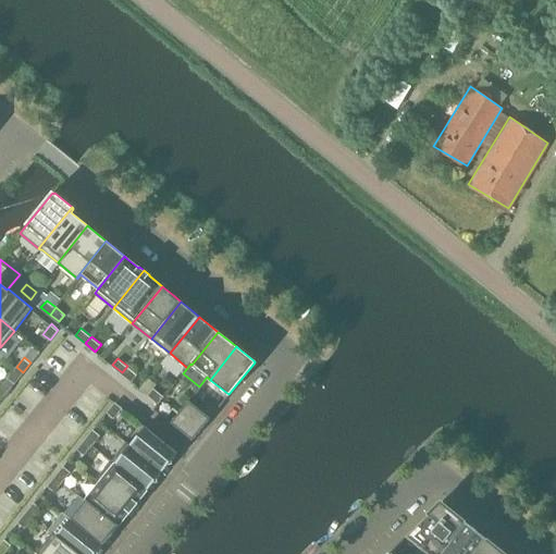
[(122,372),(132,381),(137,373),(127,366),(122,372)]
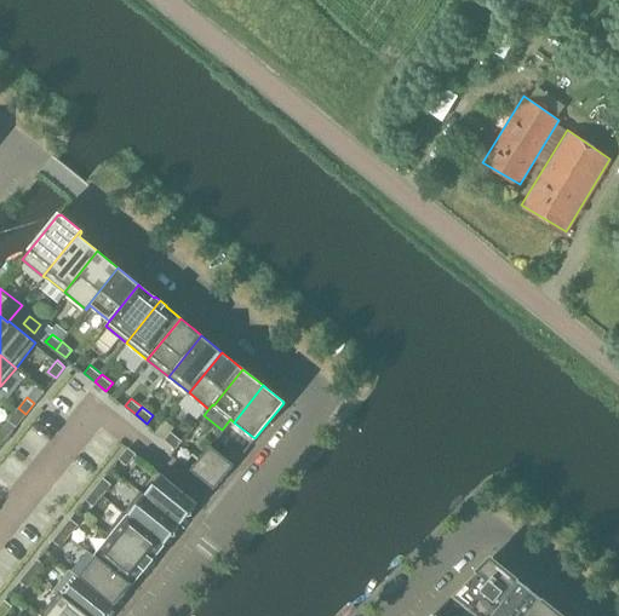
[(26,414),(18,408),(9,419),(17,425),(26,414)]
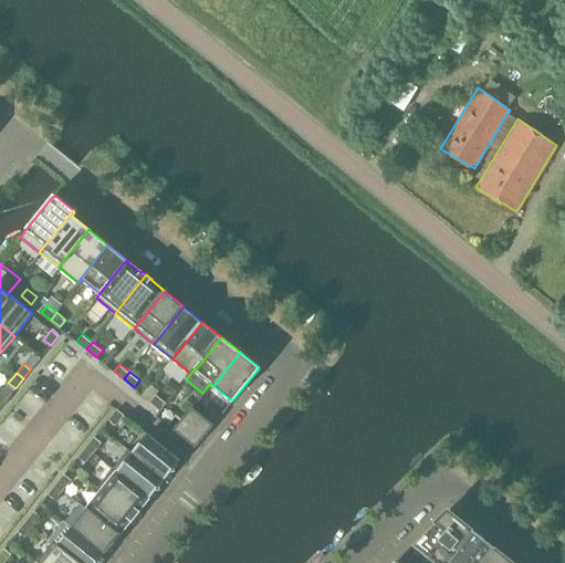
[(150,400),(160,408),(166,402),(156,394),(150,400)]
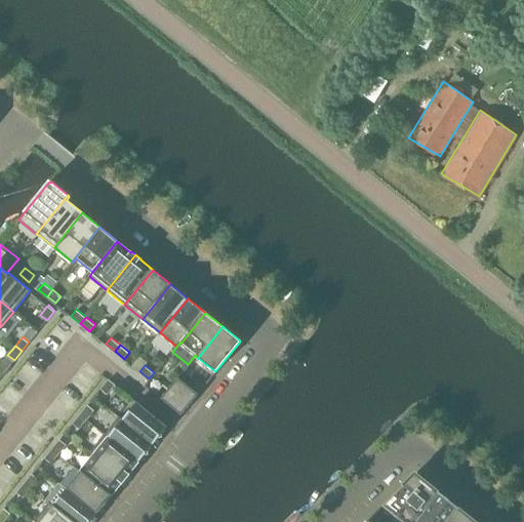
[(178,376),(170,387),(190,403),(198,393),(178,376)]
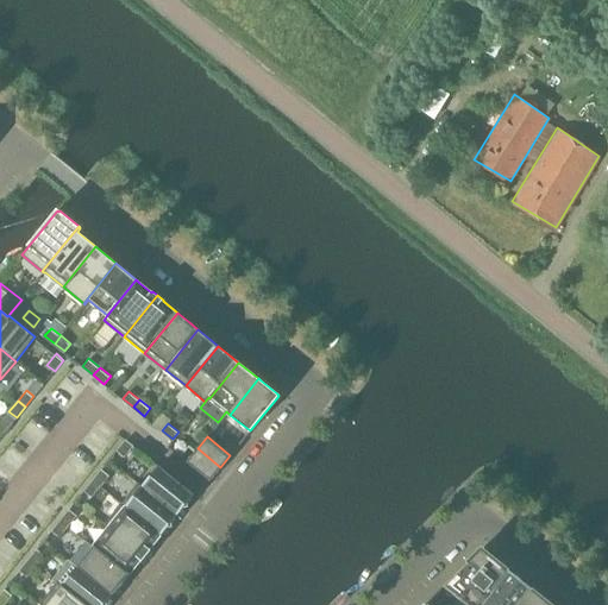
[(125,455),(133,445),(126,439),(118,449),(125,455)]
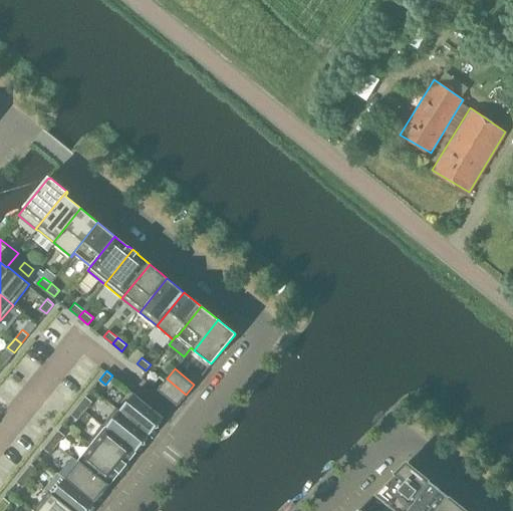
[(186,395),(167,378),(158,389),(178,405),(186,395)]
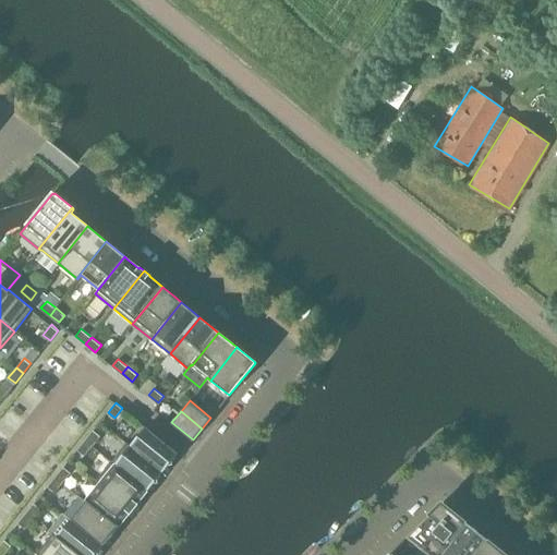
[(145,426),(131,445),(164,471),(179,453),(145,426)]
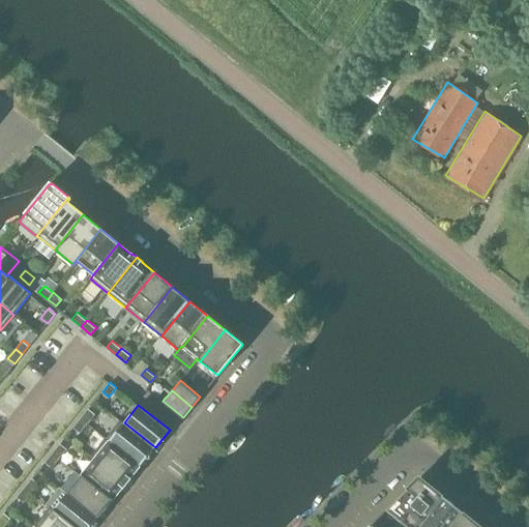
[(81,417),(88,422),(95,413),(89,408),(81,417)]
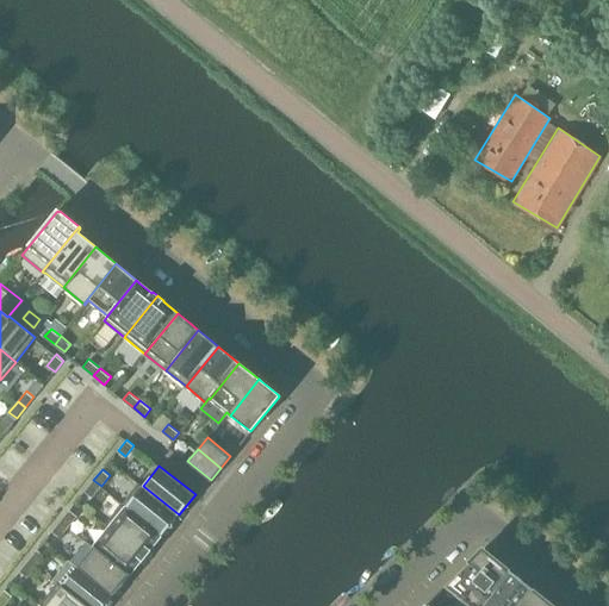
[(93,497),(101,486),(93,480),(85,491),(93,497)]
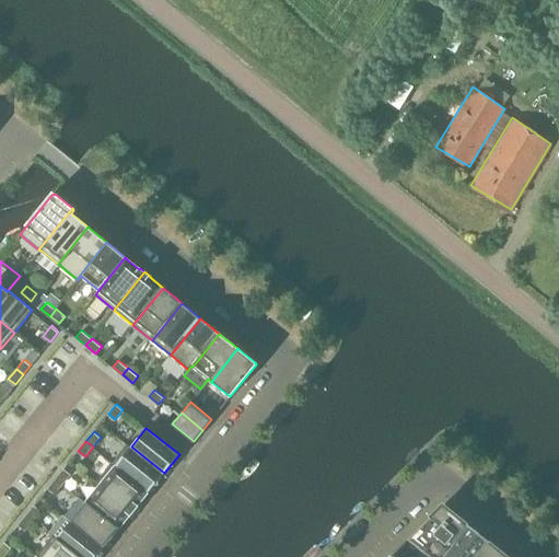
[(113,462),(149,491),(164,473),(131,447),(127,443),(113,462)]
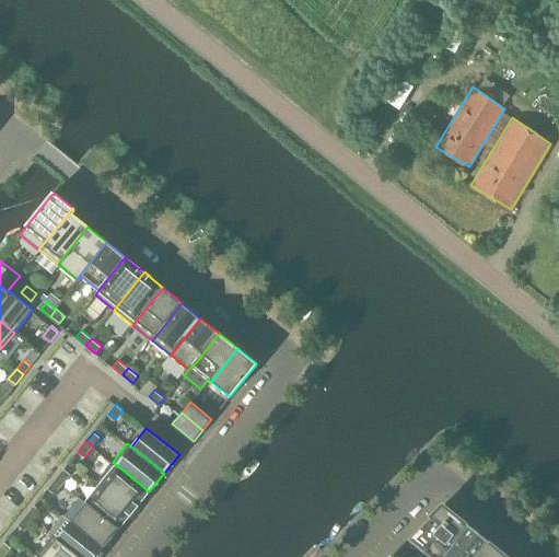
[(101,483),(135,511),(139,506),(138,505),(149,491),(113,462),(97,480),(101,483)]
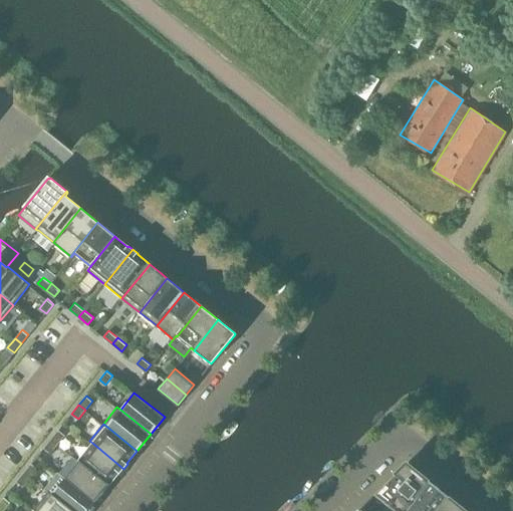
[(51,438),(58,444),(65,435),(59,429),(51,438)]
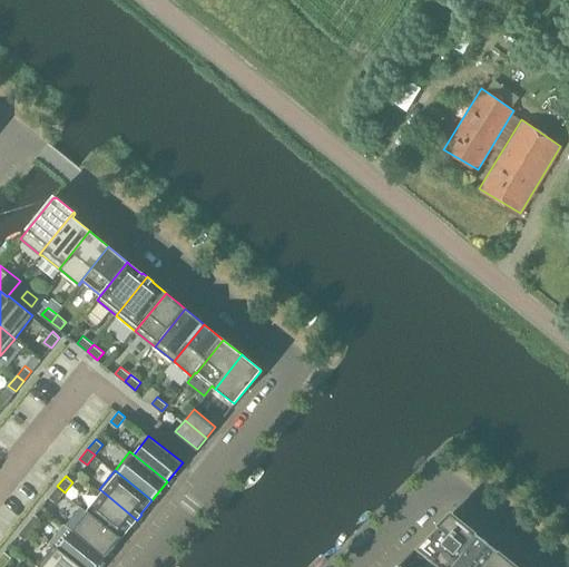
[(56,502),(65,492),(57,486),(49,496),(56,502)]
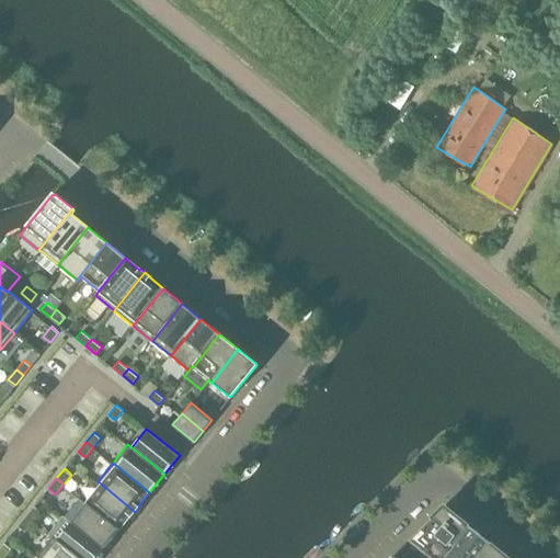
[(135,512),(101,484),(86,501),(120,530),(130,516),(135,512)]
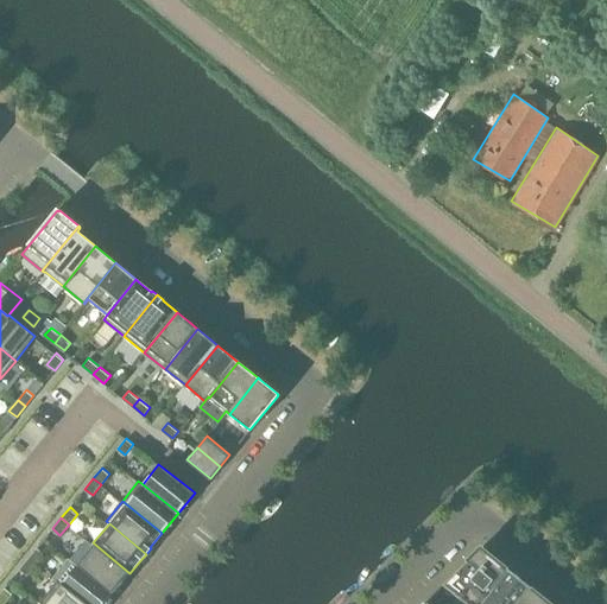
[(69,557),(113,593),(130,573),(93,542),(86,536),(69,557)]
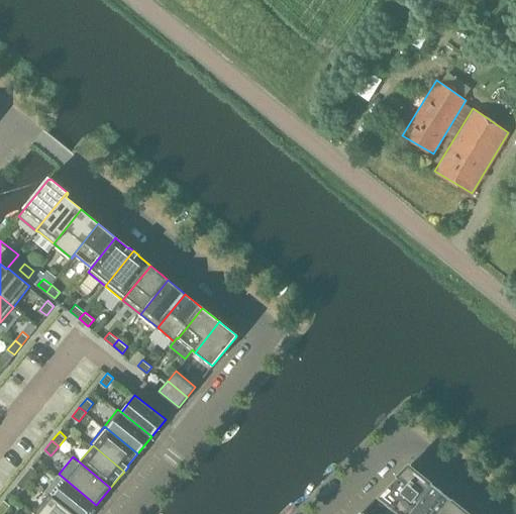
[(24,475),(31,480),(38,471),(31,466),(24,475)]
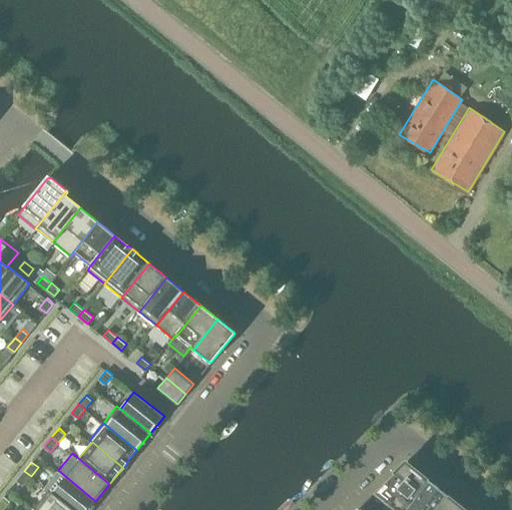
[(404,509),(429,481),(406,462),(360,508),(361,509),(404,509)]
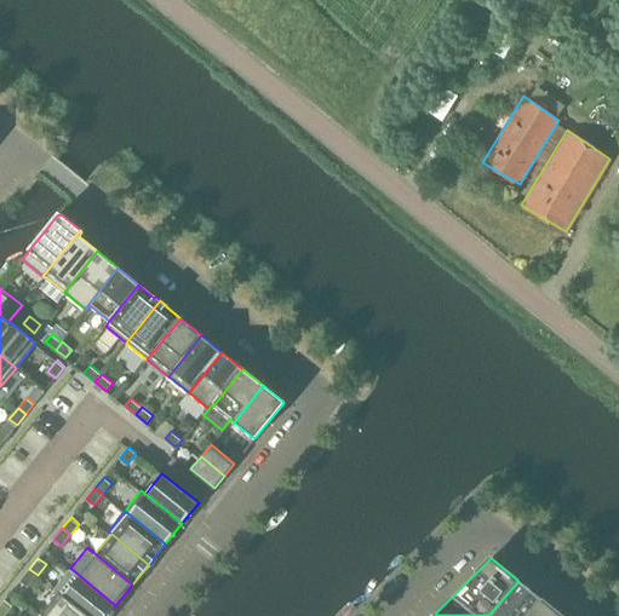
[(87,615),(105,615),(115,605),(70,568),(69,566),(52,587),(58,592),(87,615)]
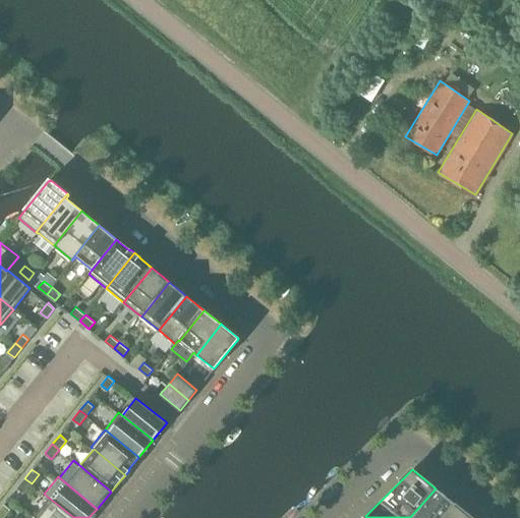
[(23,493),(32,483),(24,478),(17,487),(23,493)]
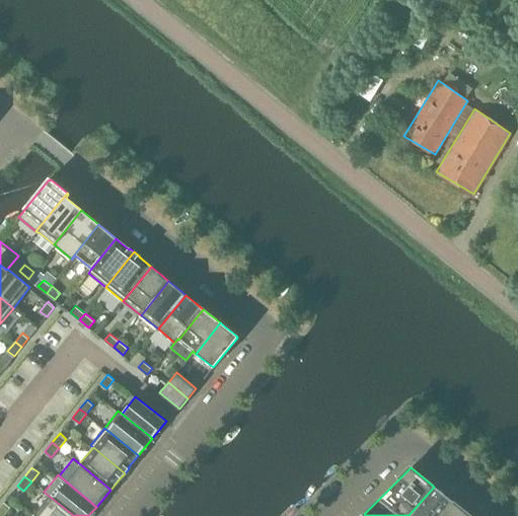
[(440,515),(453,502),(434,487),(409,515),(440,515)]
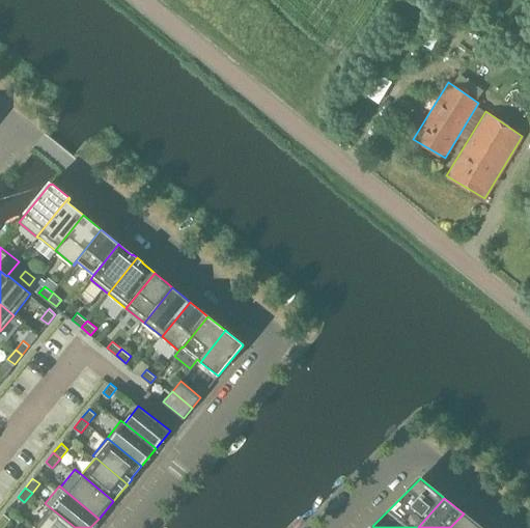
[(39,527),(75,527),(50,507),(35,525),(39,527)]
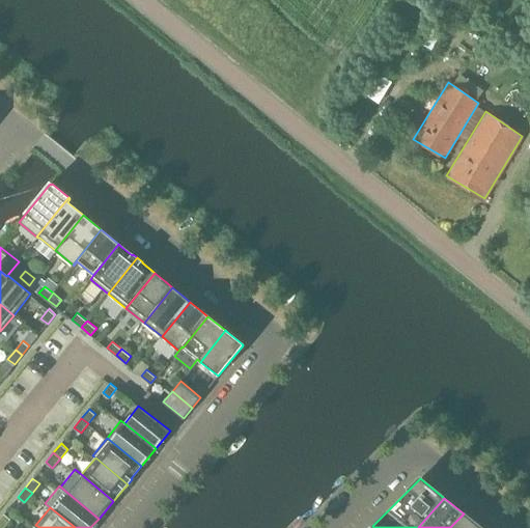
[(0,518),(0,524),(3,527),(11,519),(4,512),(0,518)]
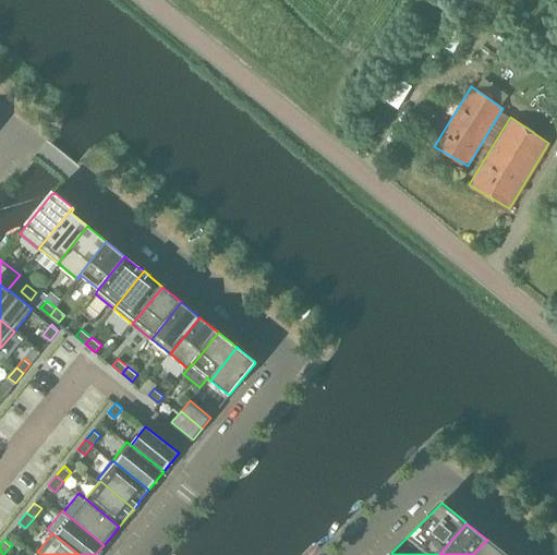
[(473,554),(506,554),(487,540),(473,554)]
